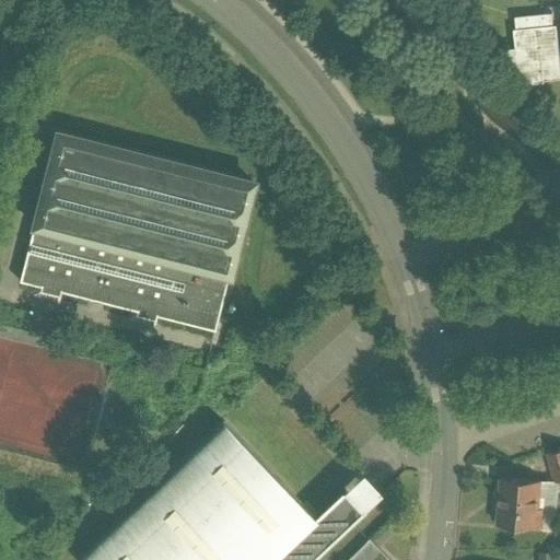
[(552,13),(515,16),(516,28),(514,30),(520,83),(533,82),(533,83),(545,82),(545,81),(559,79),(559,56),(557,25),(553,25),(552,13)]
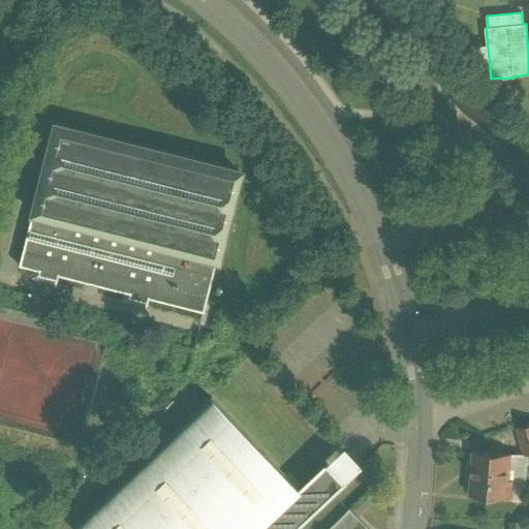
[(181,156),(165,152),(163,151),(163,152),(147,148),(147,147),(145,147),(129,144),(129,143),(127,143),(111,138),(109,137),(109,138),(93,134),(93,133),(91,133),(74,129),(72,128),(72,129),(57,125),(55,124),(55,125),(54,124),(31,213),(216,259),(238,170),(237,170),(237,169),(236,169),(235,169),(219,165),(217,164),(217,165),(200,161),(199,160),(199,161),(183,157),(183,156),(181,156)]
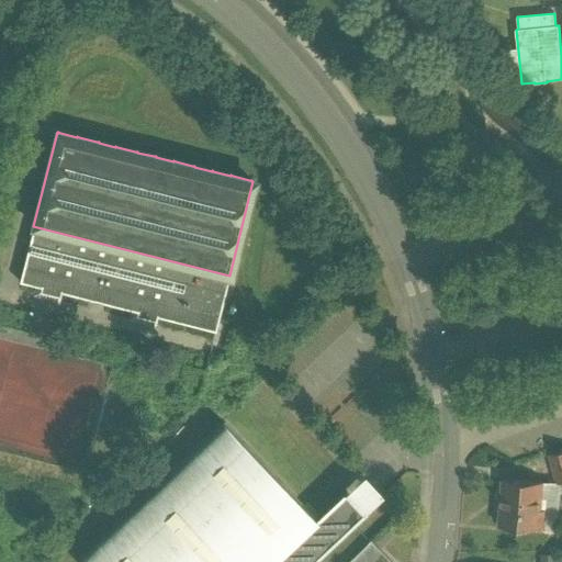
[(229,276),(33,226),(20,282),(41,288),(40,292),(48,294),(57,296),(56,302),(58,303),(60,293),(136,312),(135,316),(145,318),(154,321),(153,326),(155,327),(157,317),(215,332),(229,276)]
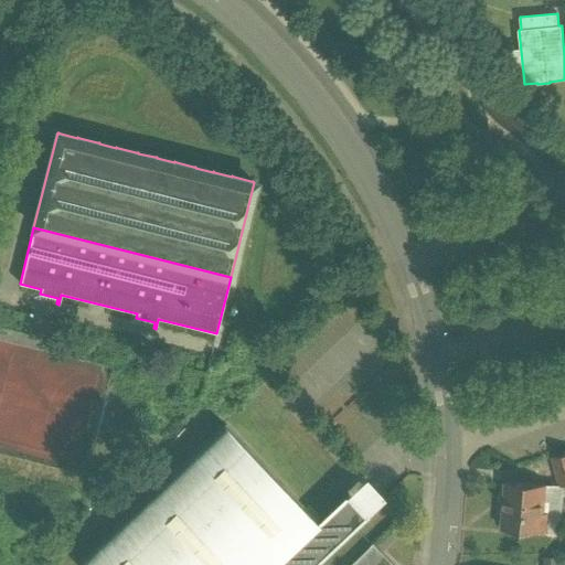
[(225,425),(77,564),(318,564),(317,562),(368,514),(347,492),(317,522),(225,425)]
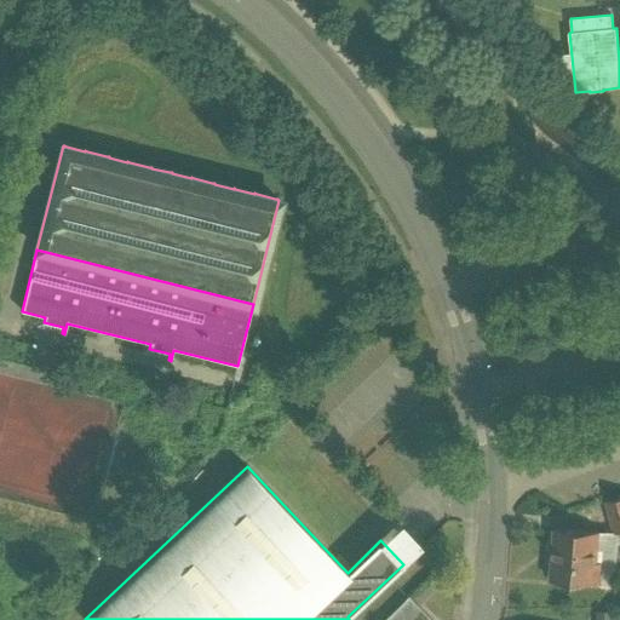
[(619,498),(606,503),(615,535),(619,533),(619,498)]
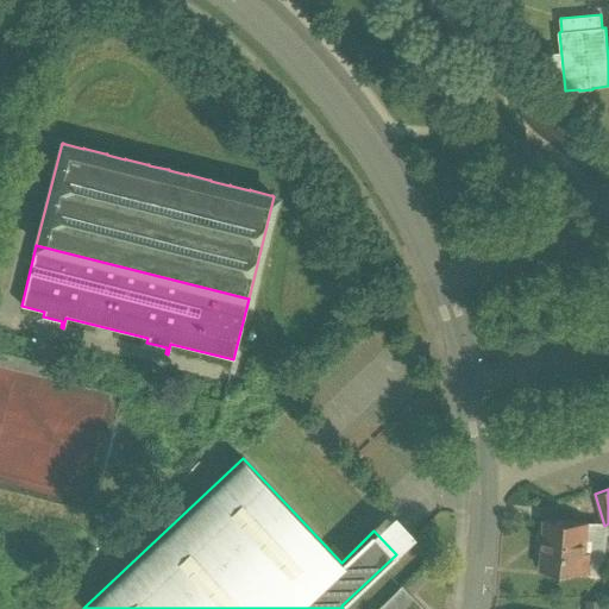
[(586,523),(546,521),(542,571),(590,575),(591,554),(584,553),(586,523)]
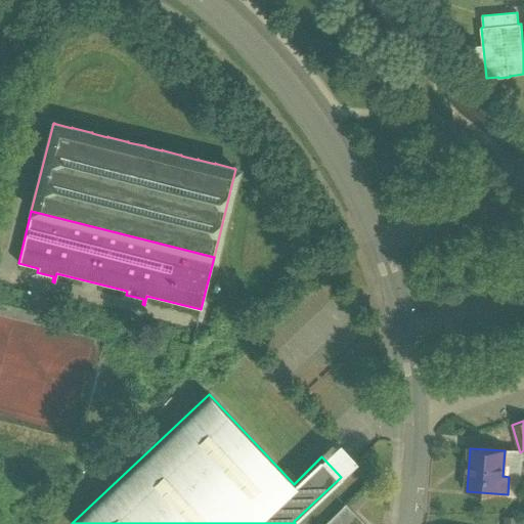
[(363,523),(345,506),(325,523),(363,523)]
